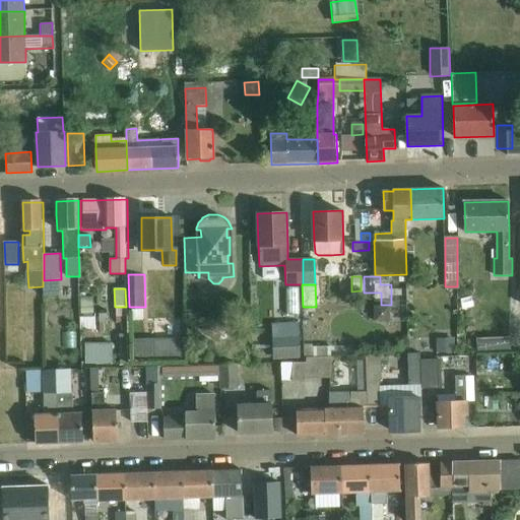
[(82,304),(82,315),(93,314),(93,304),(82,304)]
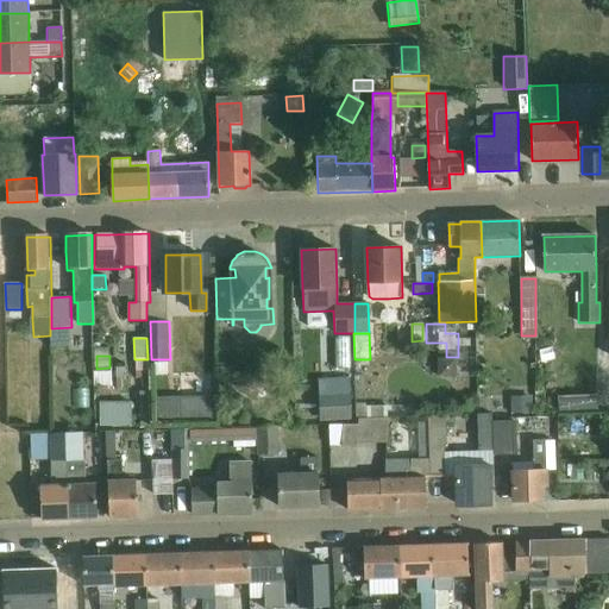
[(140,359),(136,359),(136,371),(148,371),(148,359),(140,359)]
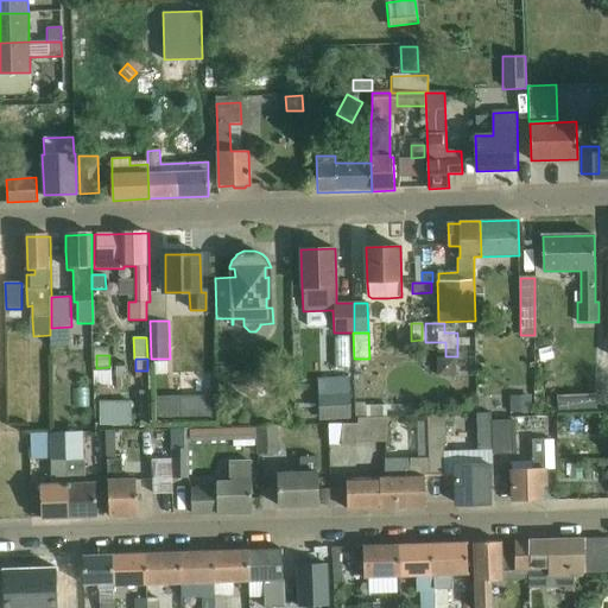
[(168,359),(153,359),(153,375),(168,375),(168,359)]
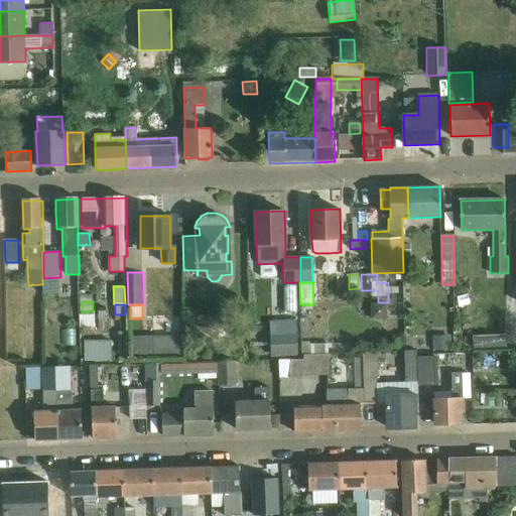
[(386,304),(372,304),(371,318),(386,318),(386,304)]
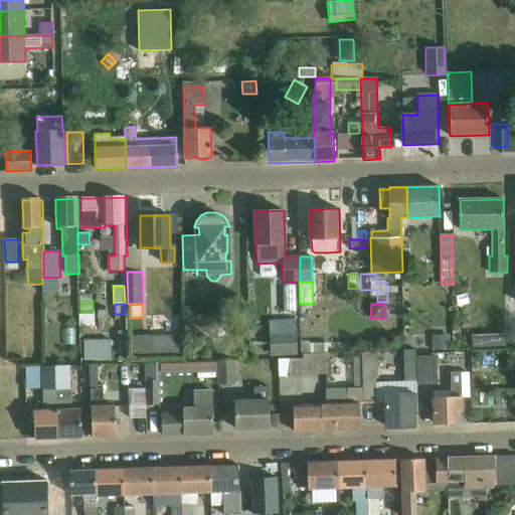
[(106,308),(98,308),(98,328),(100,328),(100,330),(103,330),(103,328),(103,319),(106,319),(106,308)]
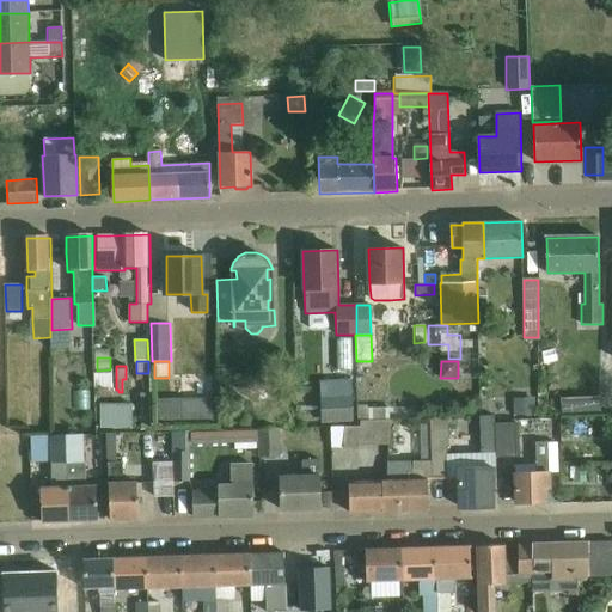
[(350,379),(318,381),(319,424),(352,422),(350,379)]
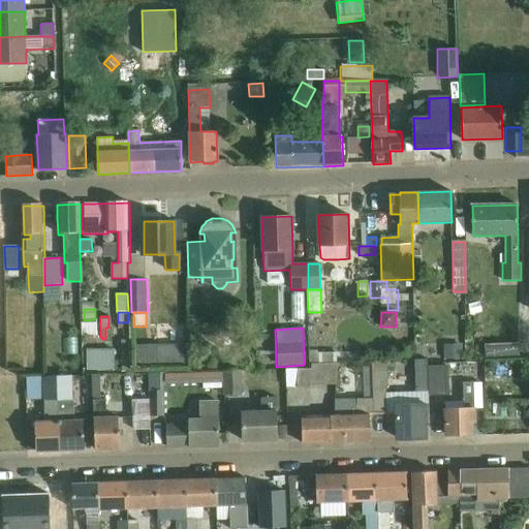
[(474,353),(508,352),(507,336),(474,337),(474,353)]
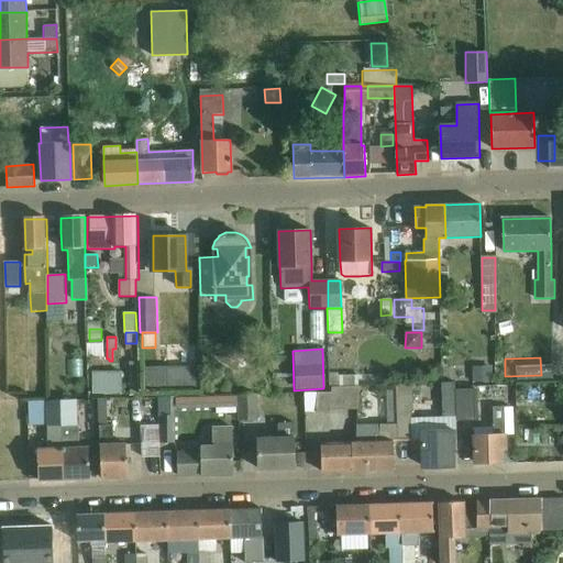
[(167,370),(144,370),(144,389),(167,389),(197,389),(197,368),(167,370)]
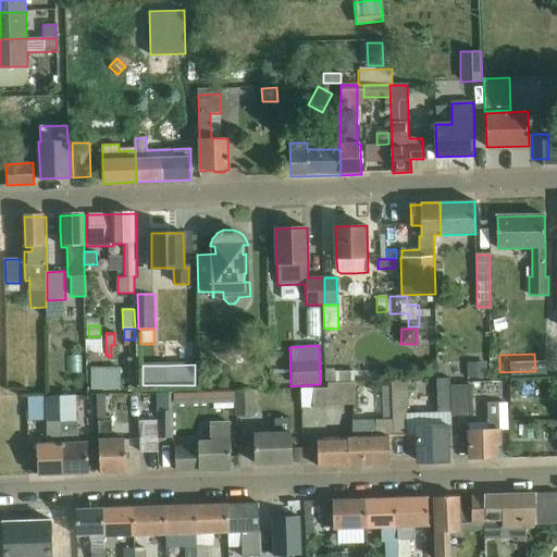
[(485,364),(468,364),(468,379),(486,379),(485,364)]
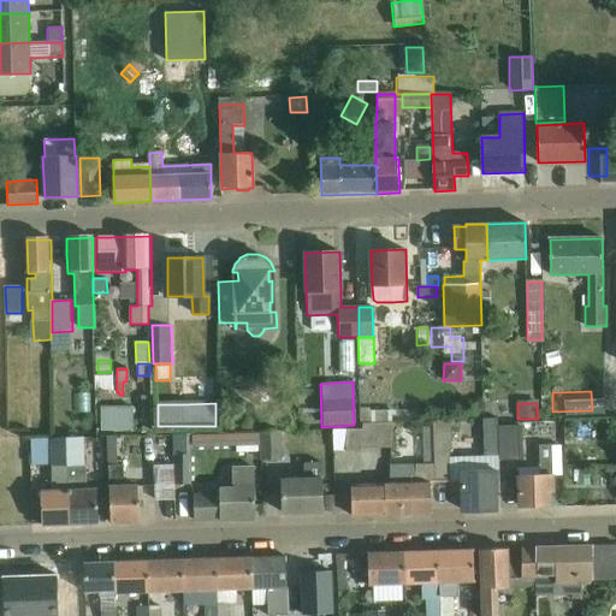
[(130,407),(98,407),(98,432),(131,431),(130,407)]
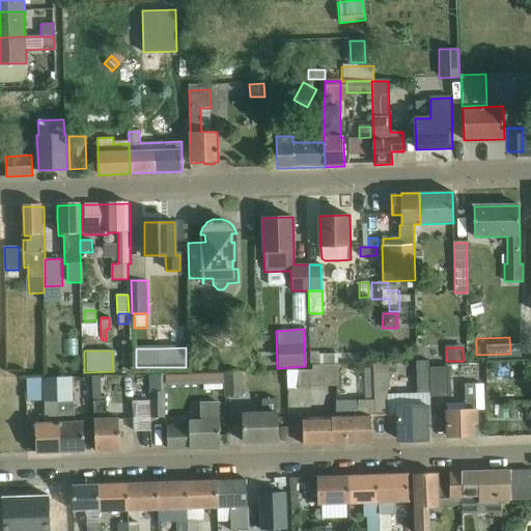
[(318,352),(310,352),(311,365),(313,365),(320,364),(326,364),(338,364),(338,354),(320,354),(318,352)]
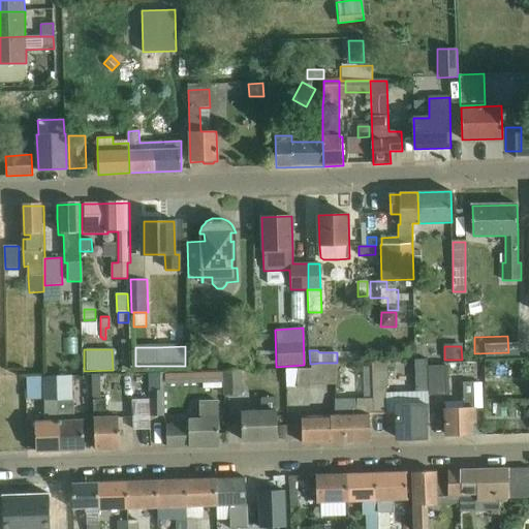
[(374,399),(375,412),(397,411),(398,440),(426,439),(426,425),(430,424),(428,366),(428,360),(416,360),(417,393),(386,394),(386,385),(390,385),(389,361),(373,361),(374,399)]
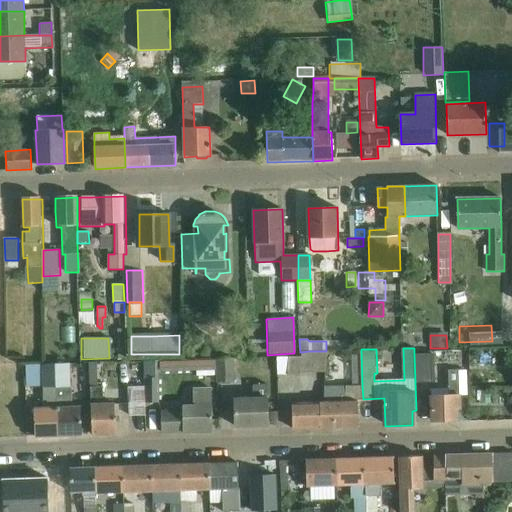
[(302,356),(301,372),(313,372),(314,351),(309,351),(302,352),(302,356)]
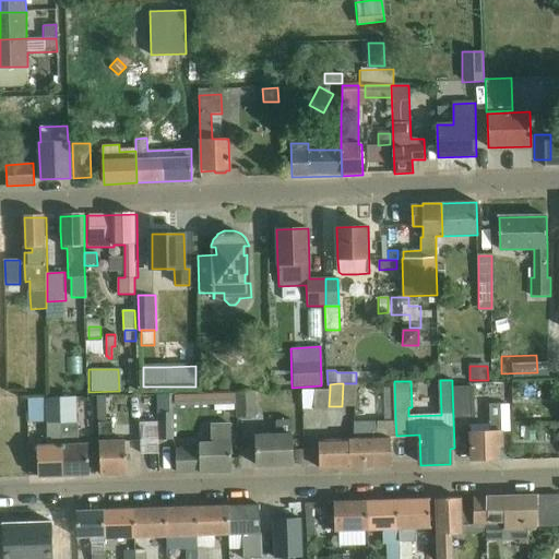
[(356,383),(343,383),(342,406),(355,406),(357,383),(356,383)]
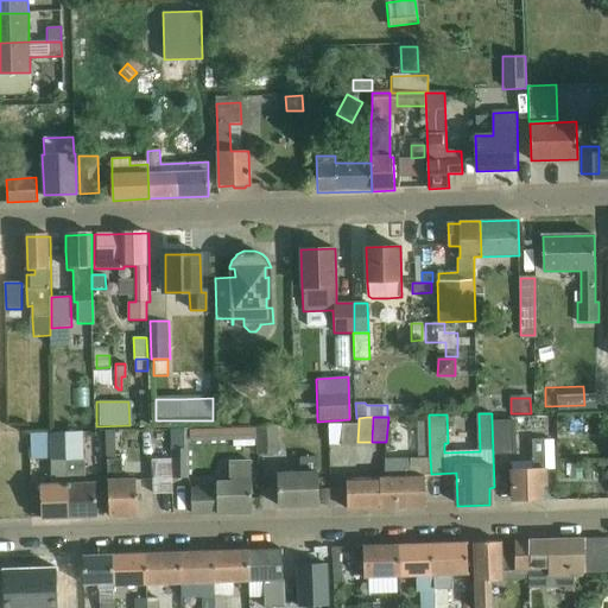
[(515,419),(492,420),(493,455),(517,454),(515,419)]
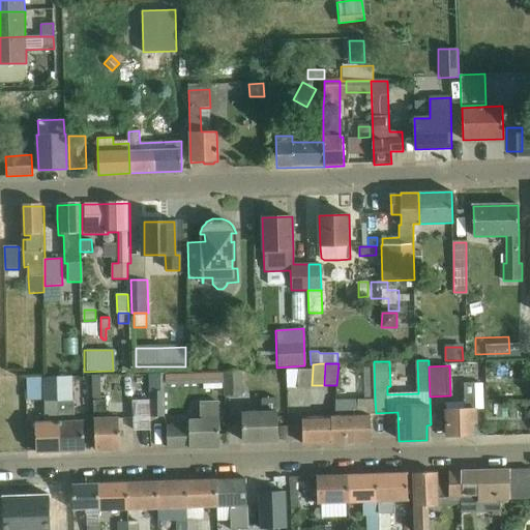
[(297,387),(298,369),(286,370),(287,387),(297,387)]
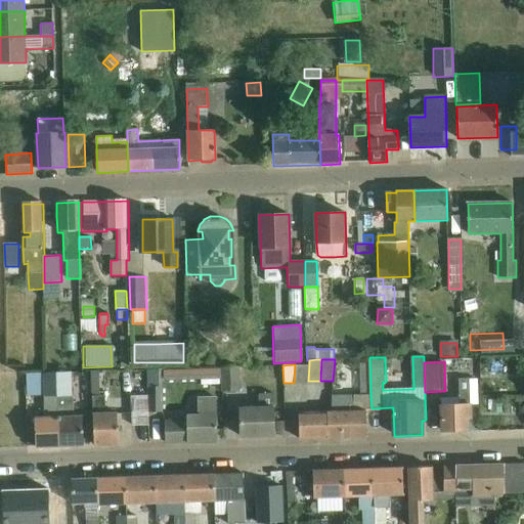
[(295,364),(294,383),(307,384),(308,381),(309,364),(295,364)]
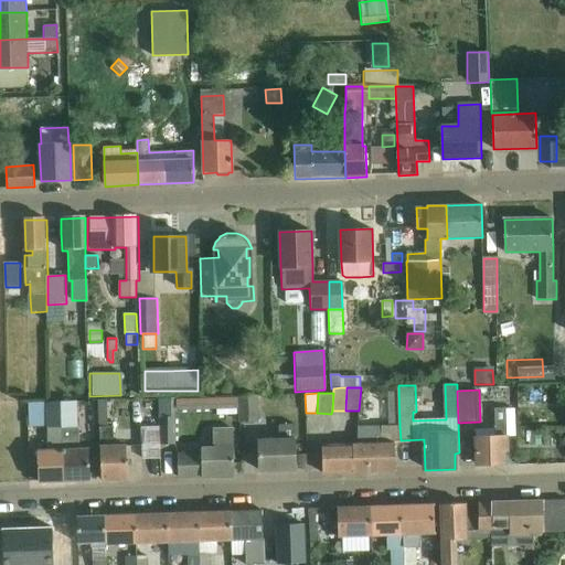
[(241,396),(177,398),(177,408),(241,406),(241,396)]
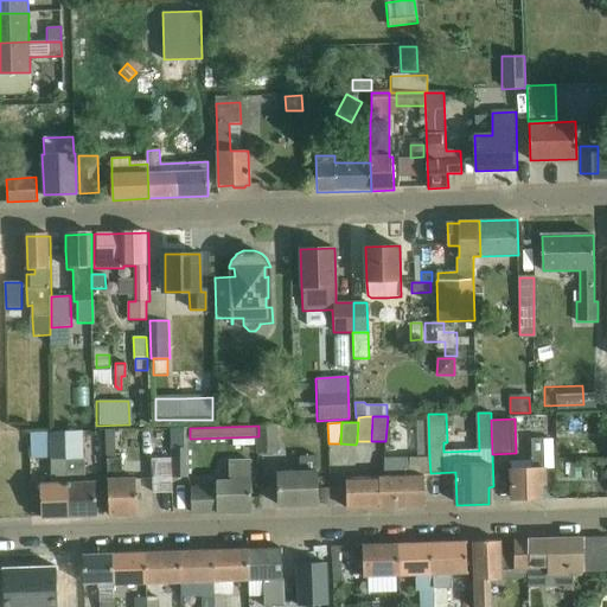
[(259,454),(276,453),(276,426),(259,426),(259,436),(259,454)]
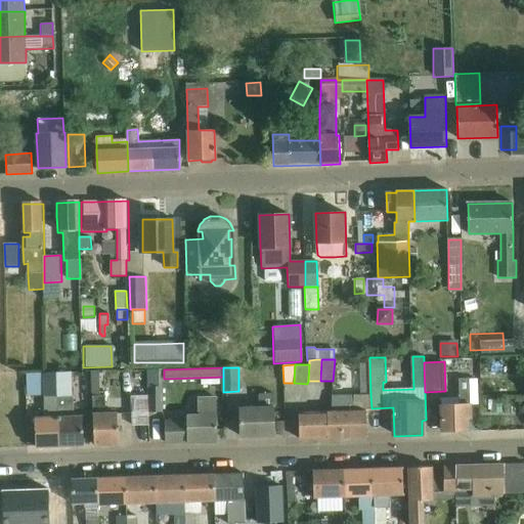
[(71,373),(57,374),(60,446),(83,445),(82,416),(74,417),(74,396),(72,396),(71,373)]
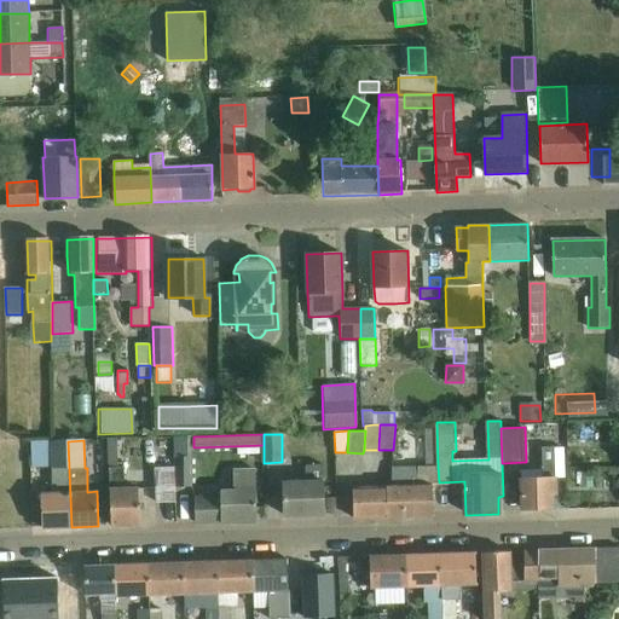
[(194,486),(192,456),(192,440),(177,440),(177,456),(178,486),(194,486)]
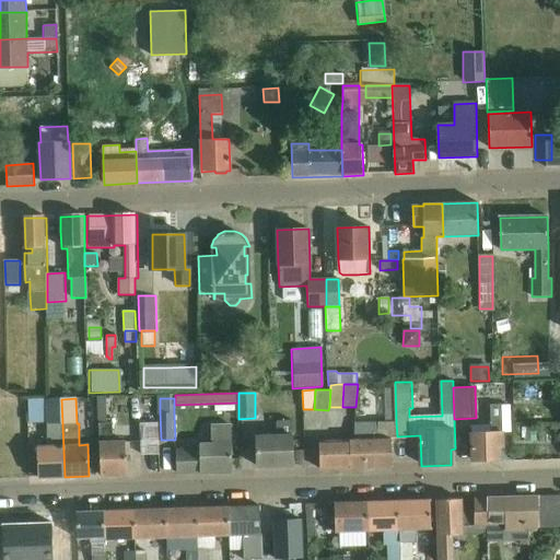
[(46,399),(27,400),(28,422),(46,421),(46,399)]
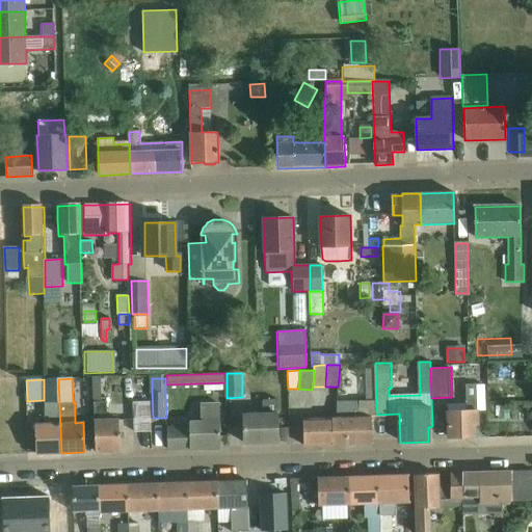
[(45,424),(34,424),(35,454),(61,453),(58,379),(44,379),(44,400),(45,424)]
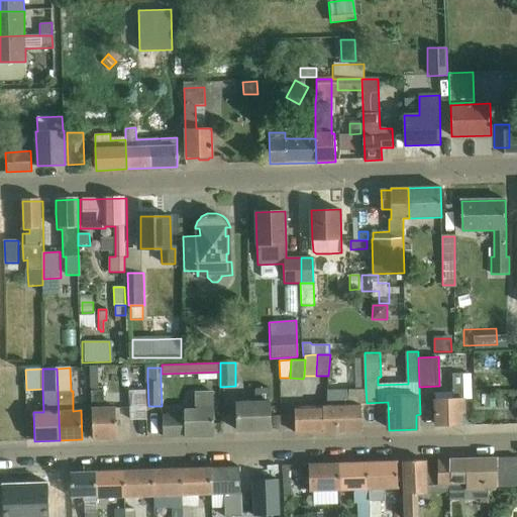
[(114,373),(114,386),(135,385),(134,372),(114,373)]
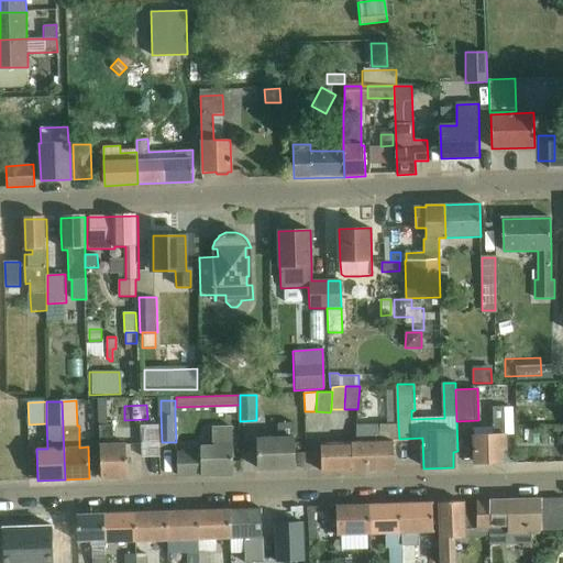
[(474,435),(475,462),(477,462),(477,464),(489,464),(489,462),(501,461),(501,449),(505,449),(504,407),(492,407),(493,435),(474,435)]
